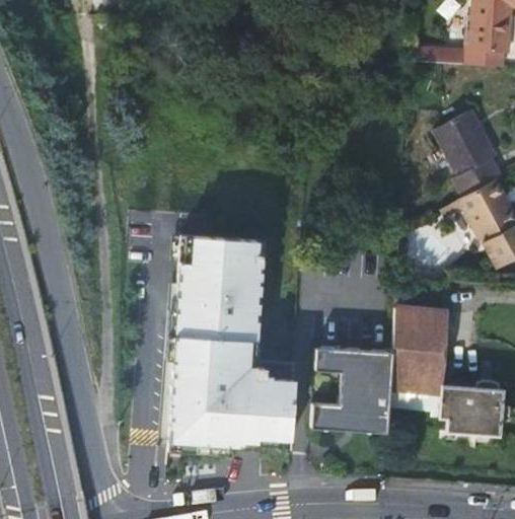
[(514,0),(473,0),(472,15),(470,48),(464,48),(463,63),(502,66),(503,52),(509,52),(512,6),(514,6),(514,0)]
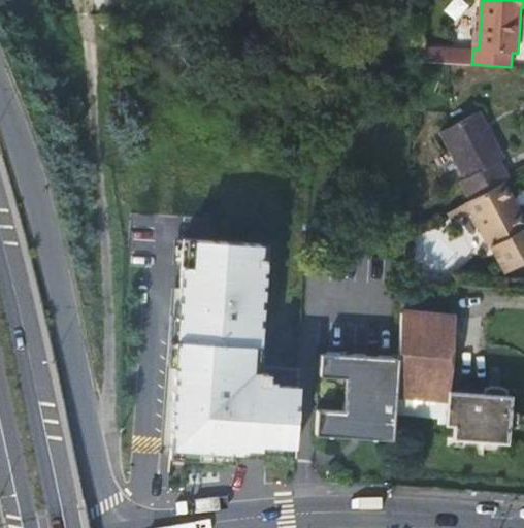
[(463,179),(473,199),(505,182),(511,179),(501,161),(506,158),(481,111),(444,132),(467,176),(463,179)]
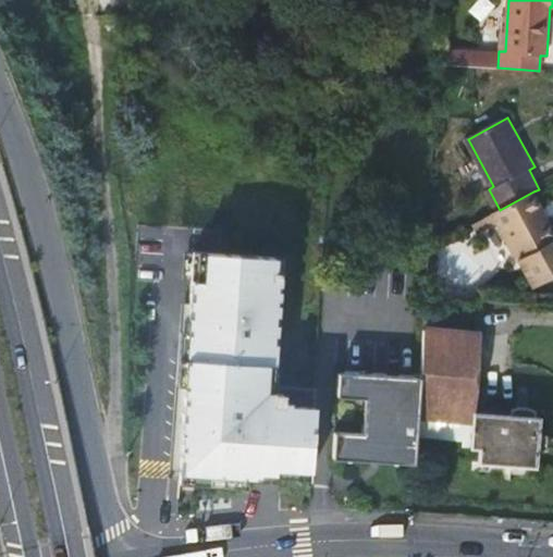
[(552,226),(533,192),(500,210),(494,213),(535,286),(552,275),(552,226)]
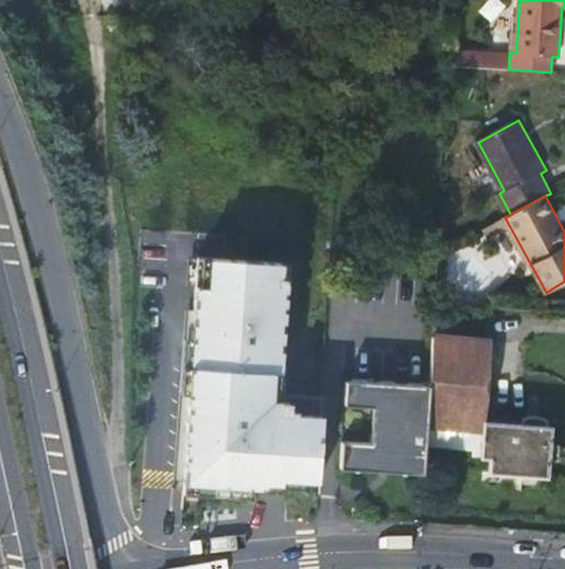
[(205,390),(169,388),(169,400),(165,410),(214,412),(216,380),(216,375),(218,338),(218,332),(209,331),(205,390)]
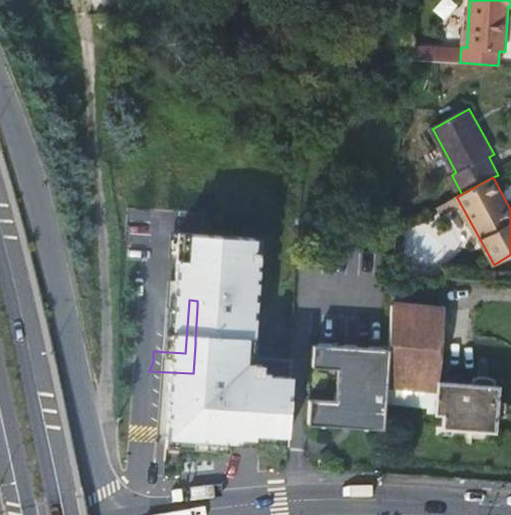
[(444,312),(393,307),(390,354),(387,403),(438,408),(438,414),(446,415),(445,427),(496,432),(497,416),(507,417),(508,404),(499,404),(500,387),(440,382),(444,312)]
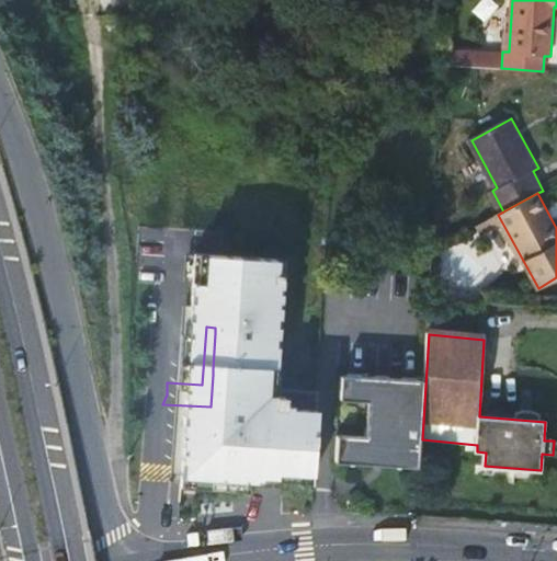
[(338,467),(421,472),(422,439),(425,386),(344,380),(343,404),(371,407),(368,442),(340,439),(338,467)]
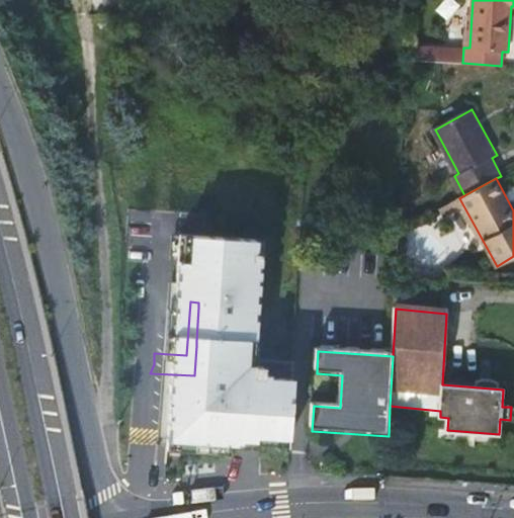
[(172,411),(192,413),(194,378),(194,375),(150,373),(148,396),(173,398),(172,411)]
